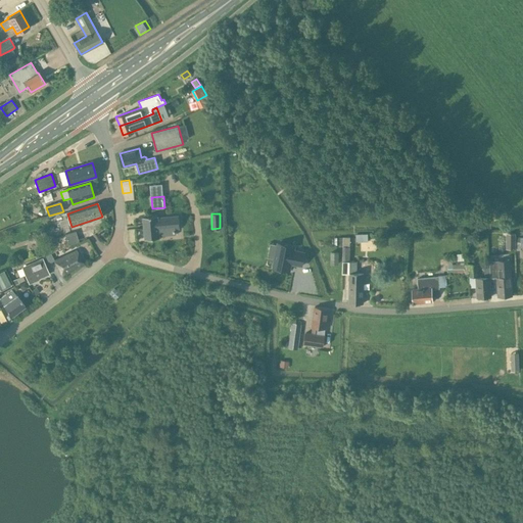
[(180,228),(179,216),(158,218),(158,216),(144,217),(146,239),(160,238),(159,229),(180,228)]
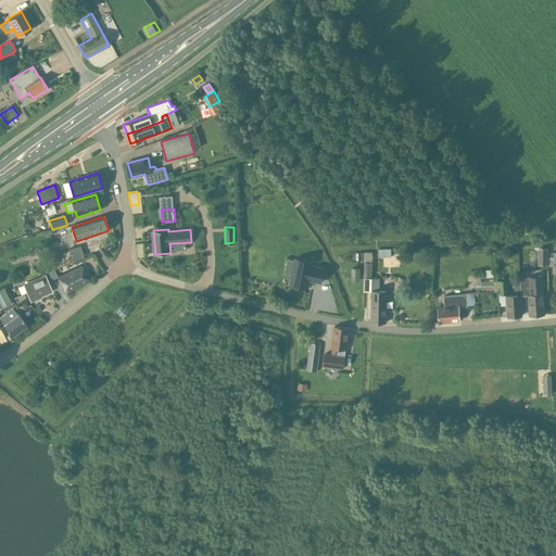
[(72,248),(76,260),(86,255),(81,244),(72,248)]
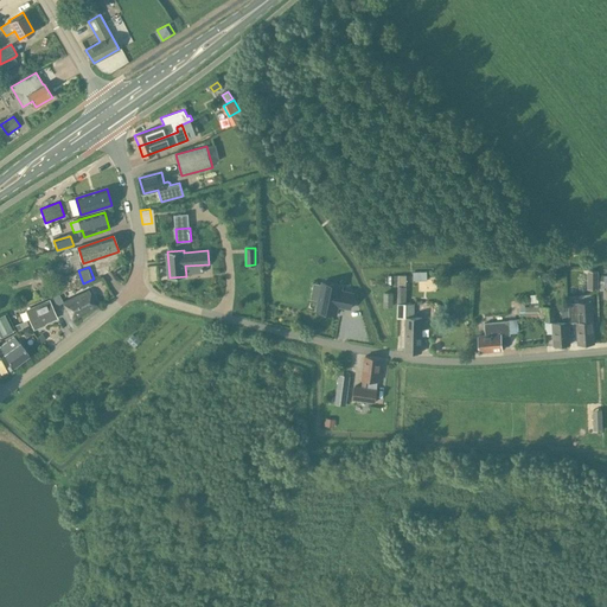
[(599,270),(588,270),(588,287),(599,288),(599,270)]
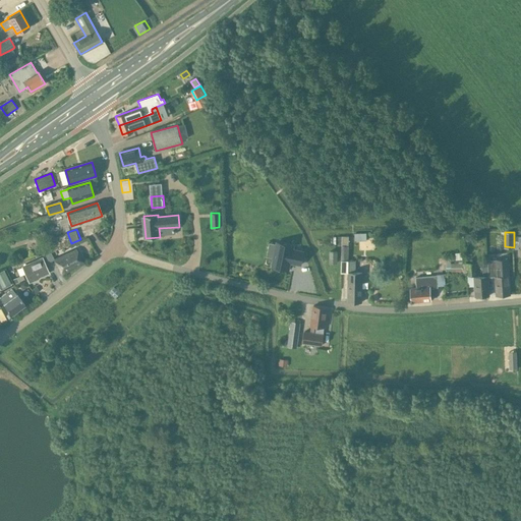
[(47,240),(50,251),(68,245),(65,234),(47,240)]
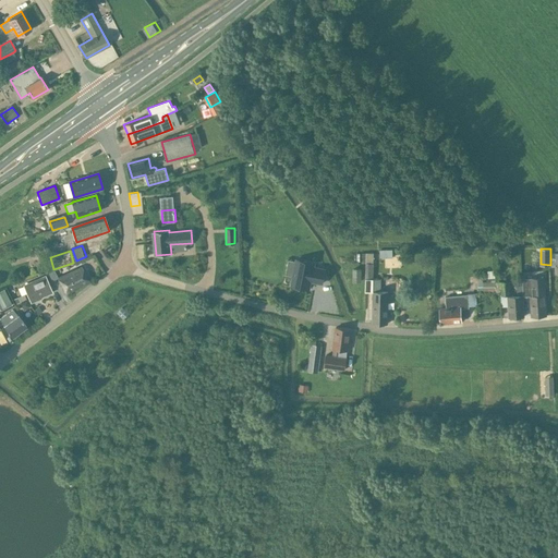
[(504,251),(495,251),(495,259),(504,259),(504,251)]
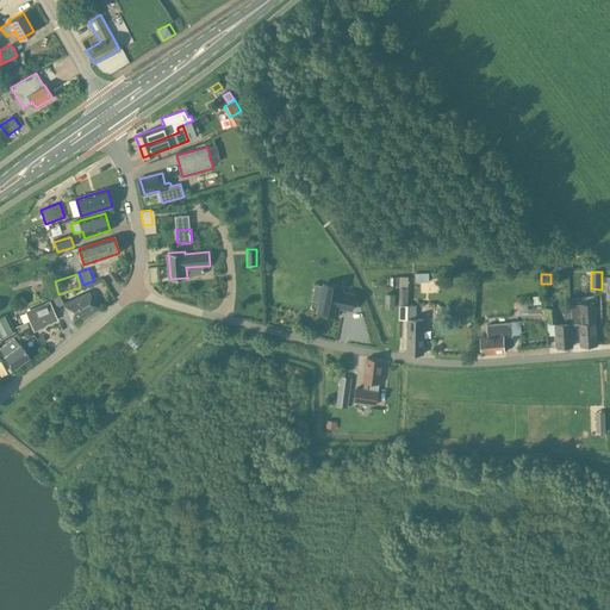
[(408,281),(408,277),(400,277),(400,287),(399,319),(408,319),(406,353),(423,354),(424,319),(416,318),(417,305),(409,305),(409,287),(409,281),(408,281)]
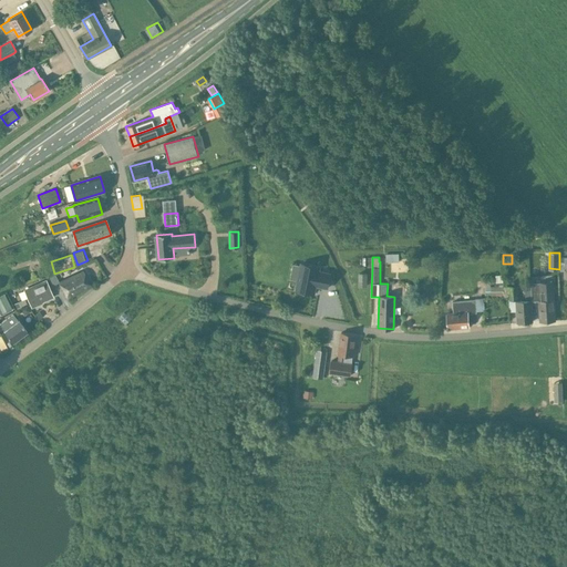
[(298,280),(296,289),(315,294),(316,286),(327,288),(330,274),(319,271),(319,267),(301,264),(301,265),(298,280)]
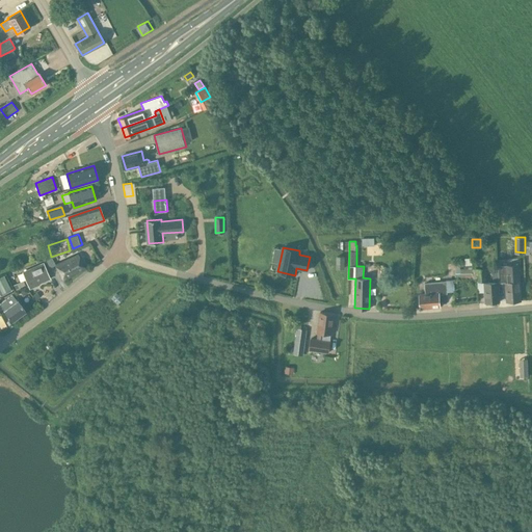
[(85,268),(78,254),(56,265),(64,280),(85,268)]
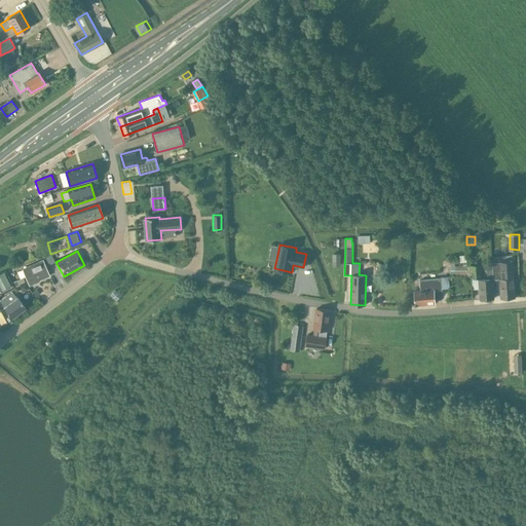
[(341,253),(333,253),(333,265),(341,265),(341,253)]
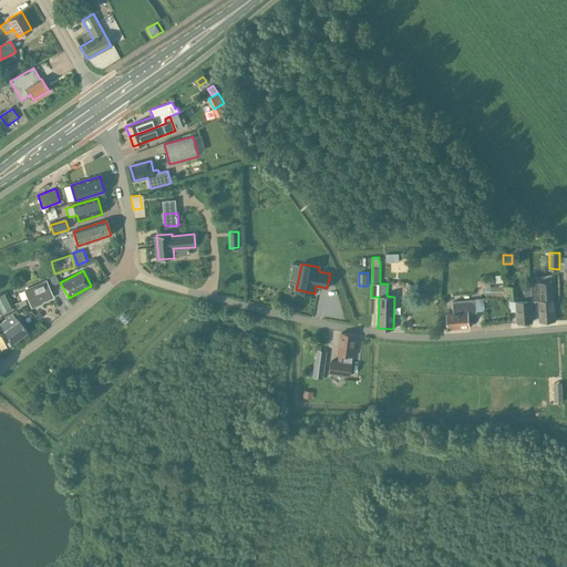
[(53,297),(47,280),(24,290),(32,307),(40,305),(39,302),(53,297)]
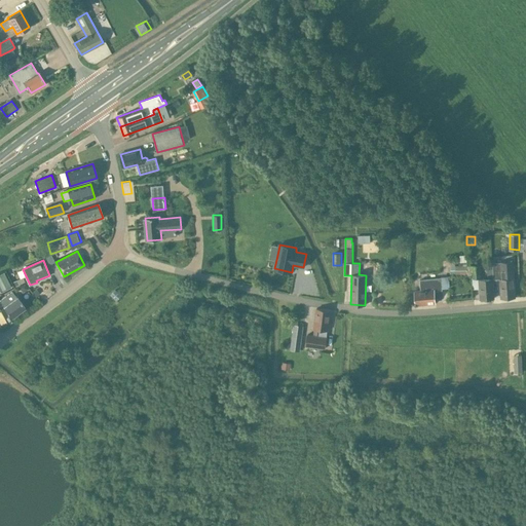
[(498,262),(491,262),(492,278),(499,278),(500,298),(514,297),(512,260),(498,261),(498,262)]
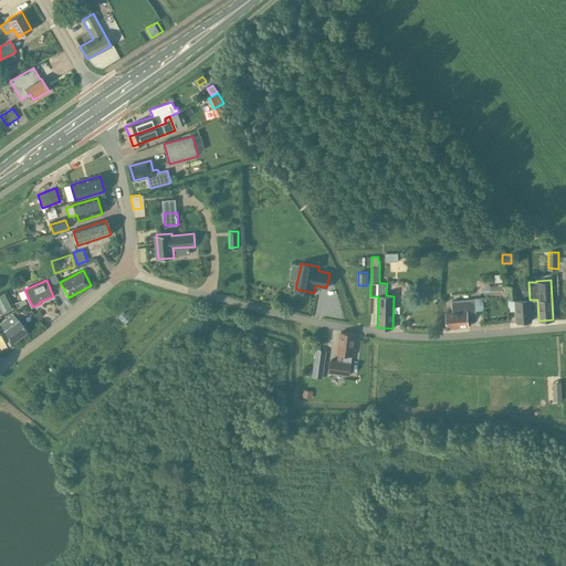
[(491,296),(503,296),(502,286),(502,285),(494,286),(491,286),(491,296)]
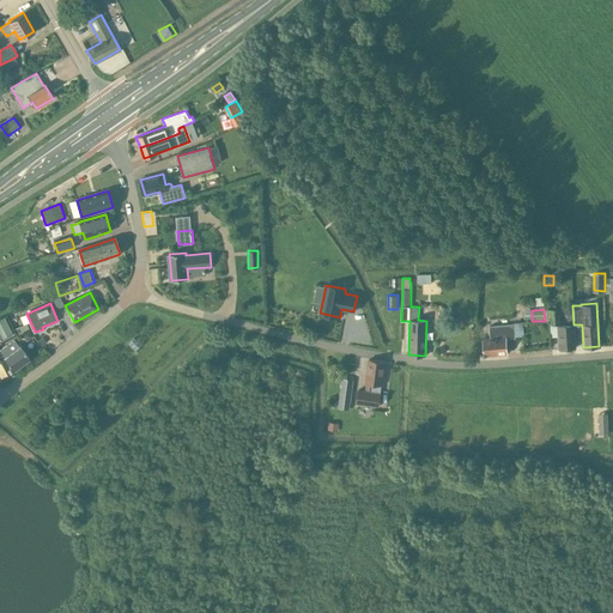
[(550,309),(544,310),(545,321),(551,321),(551,323),(550,323),(550,325),(560,325),(559,309),(554,309),(550,309)]
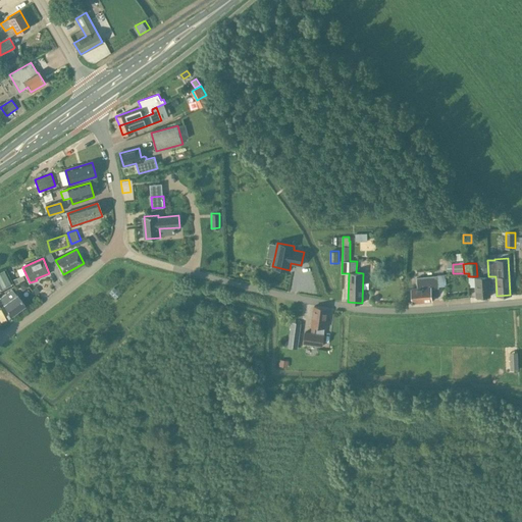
[(489,296),(487,267),(483,267),(484,276),(475,277),(476,297),(489,296)]
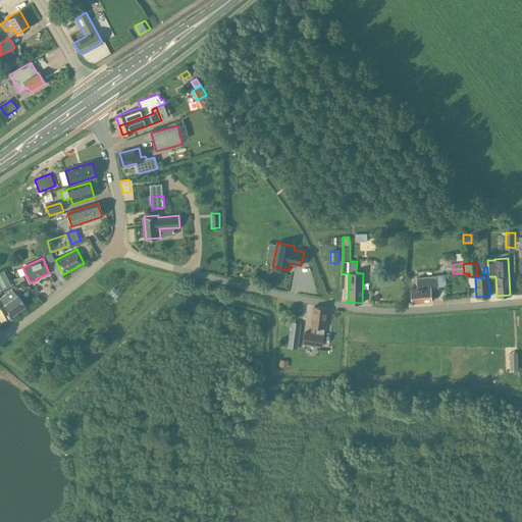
[(0,288),(1,290),(12,285),(6,270),(0,272),(0,288)]
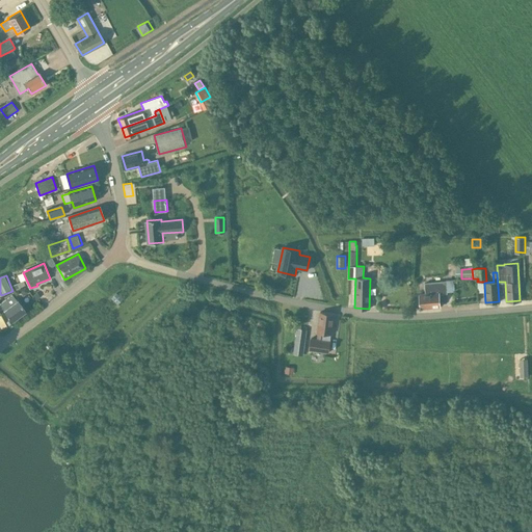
[(447,292),(447,282),(424,283),(425,294),(419,294),(420,308),(440,307),(439,293),(447,292)]
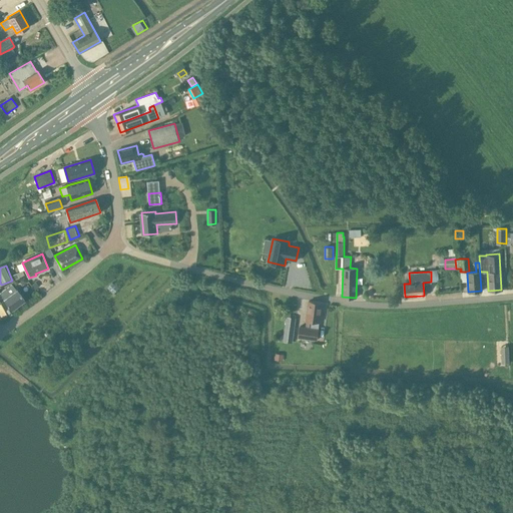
[(24,276),(19,280),(22,285),(27,281),(24,276)]
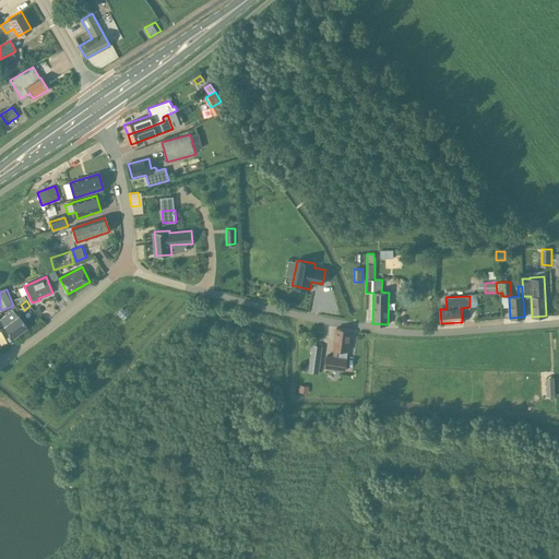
[(122,308),(118,312),(125,319),(129,313),(122,308)]
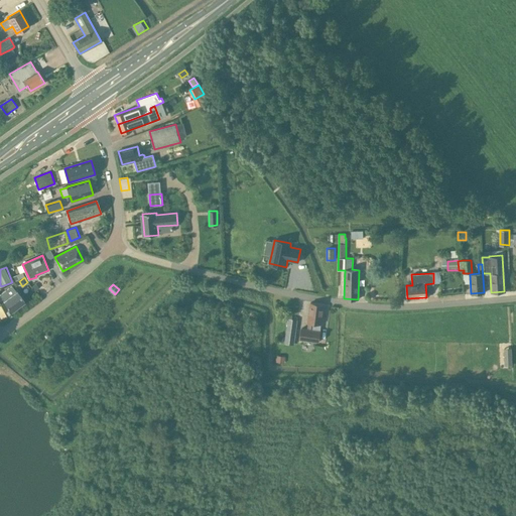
[(0,293),(0,296),(4,301),(11,311),(25,301),(18,291),(16,292),(11,285),(0,293)]
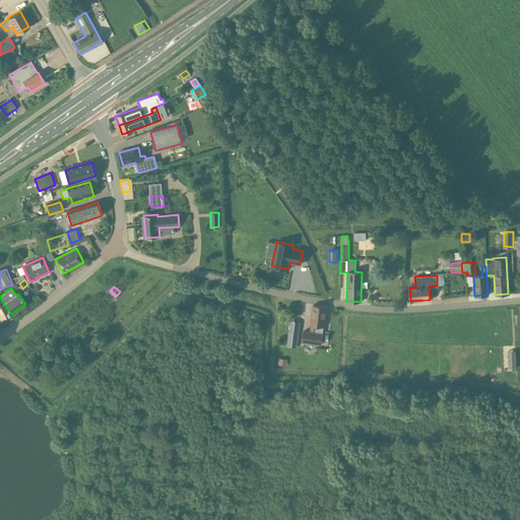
[(313,331),(304,330),(302,342),(322,344),(326,307),(313,306),(311,325),(314,325),(313,331)]
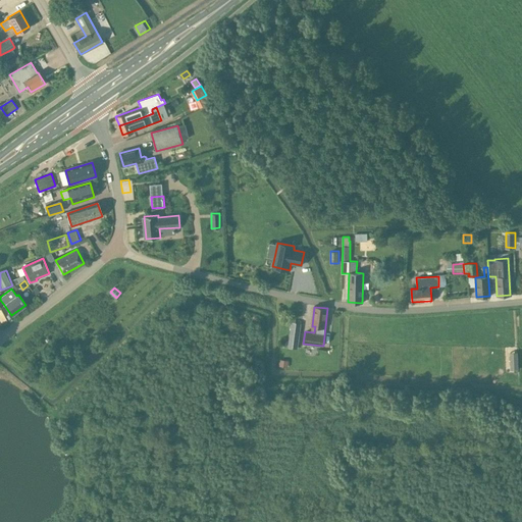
[(298,349),(300,328),(291,327),(289,348),(298,349)]
